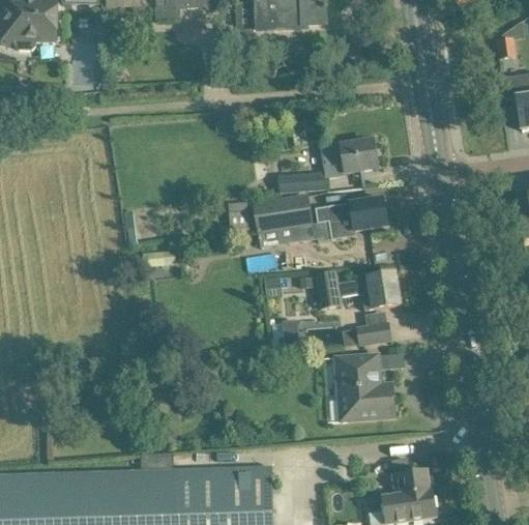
[(56,39),(57,0),(2,0),(1,41),(13,42),(13,44),(19,48),(31,49),(35,45),(35,39),(56,39)]
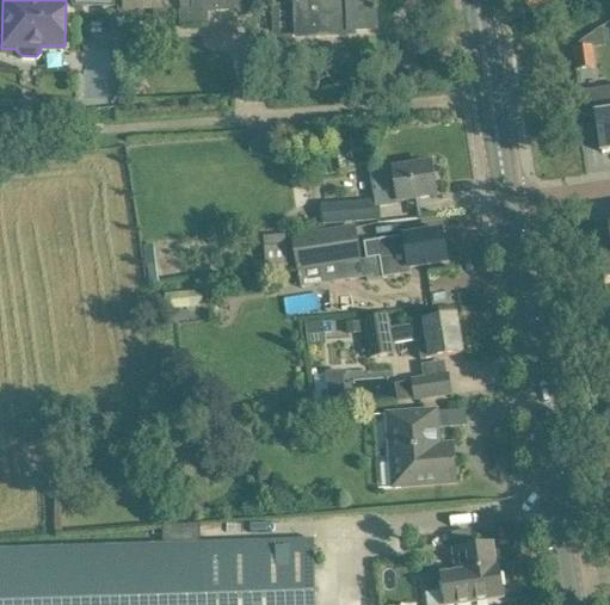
[(179,23),(208,22),(207,8),(267,5),(267,0),(191,0),(191,6),(179,7),(179,23)]
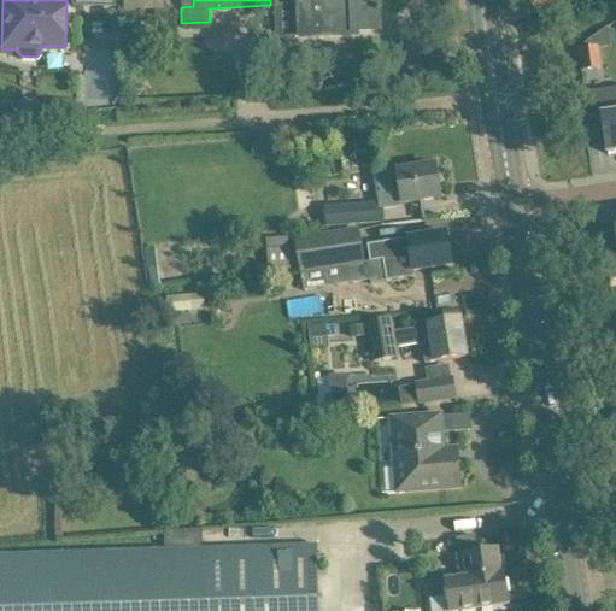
[(377,3),(377,0),(298,0),(300,33),(355,30),(356,27),(379,25),(377,7),(380,7),(380,3),(377,3)]
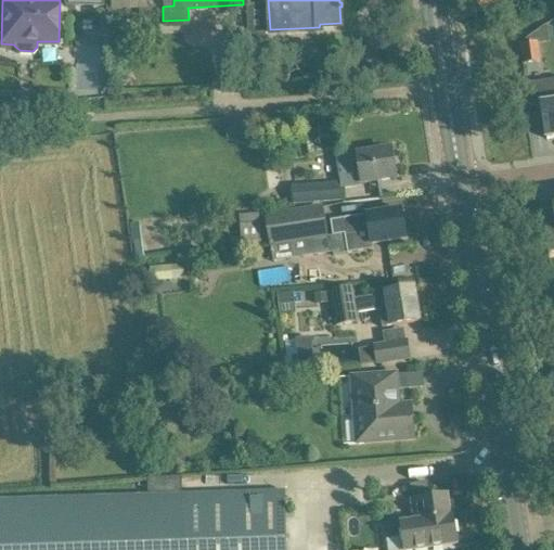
[(536,37),(519,39),(522,60),(538,56),(536,37)]
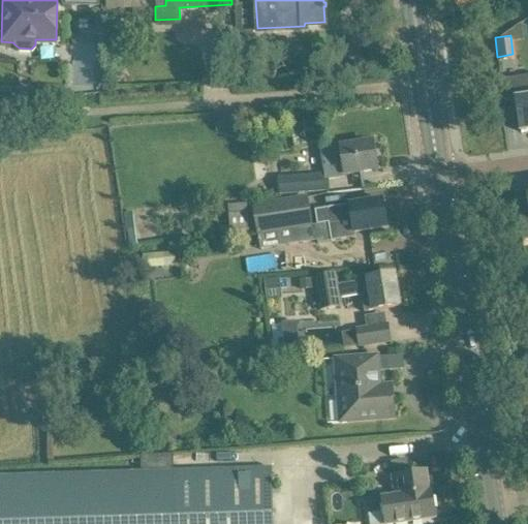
[(527,71),(514,74),(500,76),(503,98),(516,96),(520,128),(527,126),(527,71)]
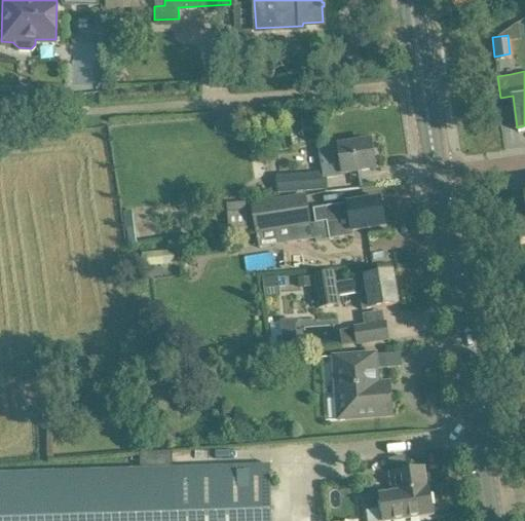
[(374,164),(370,137),(317,145),(321,161),(325,160),(326,172),(354,168),(374,164)]
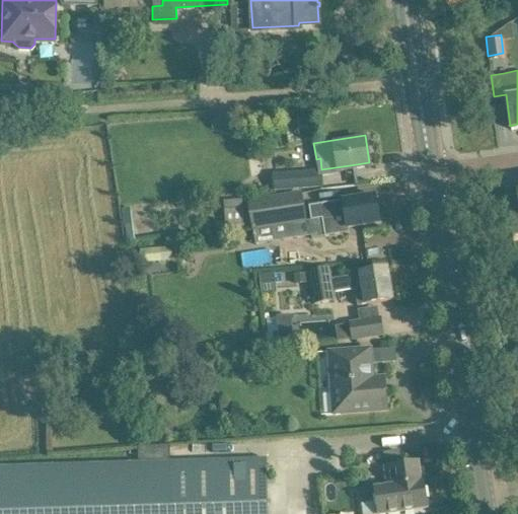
[(274,187),(321,184),(320,166),(272,169),(274,187)]
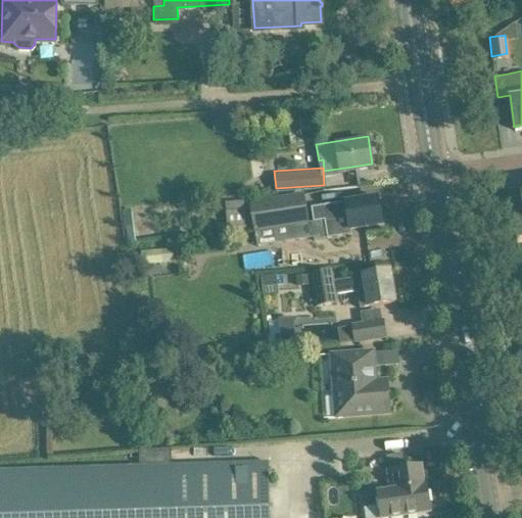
[(254,228),(306,220),(302,191),(250,199),(254,228)]
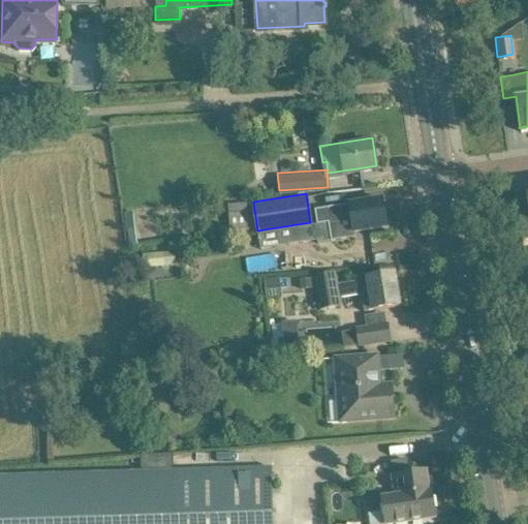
[(385,223),(381,195),(329,204),(315,206),(317,221),(329,220),(331,238),(355,234),(354,228),(385,223)]
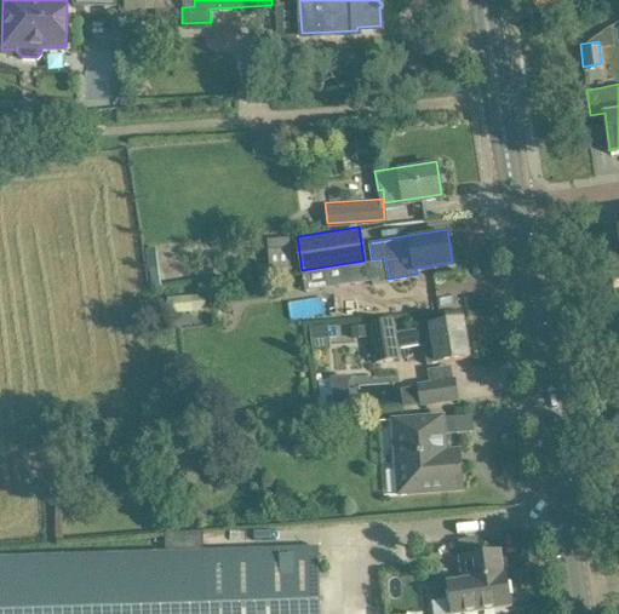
[(269,269),(292,267),(288,234),(265,236),(269,269)]
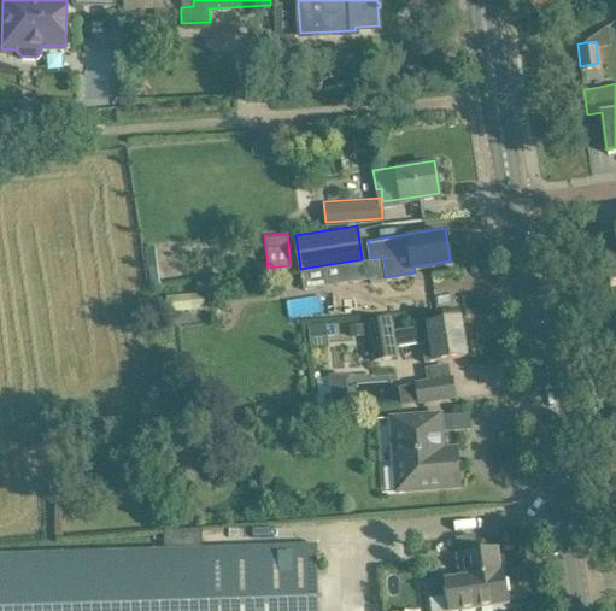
[(168,309),(204,306),(204,289),(166,292),(168,309)]
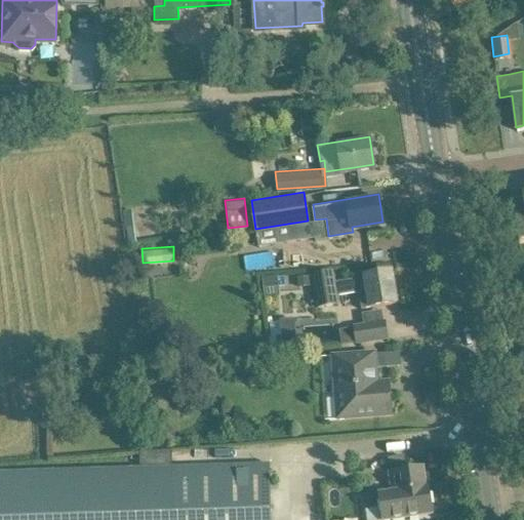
[(304,263),(303,248),(256,249),(256,264),(304,263)]
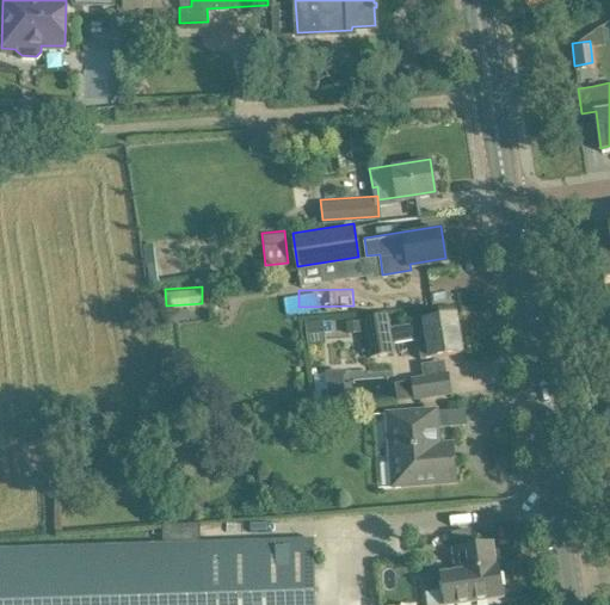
[(389,325),(388,313),(362,316),(369,356),(395,351),(393,340),(417,337),(420,356),(430,355),(461,350),(455,313),(424,319),(389,325)]
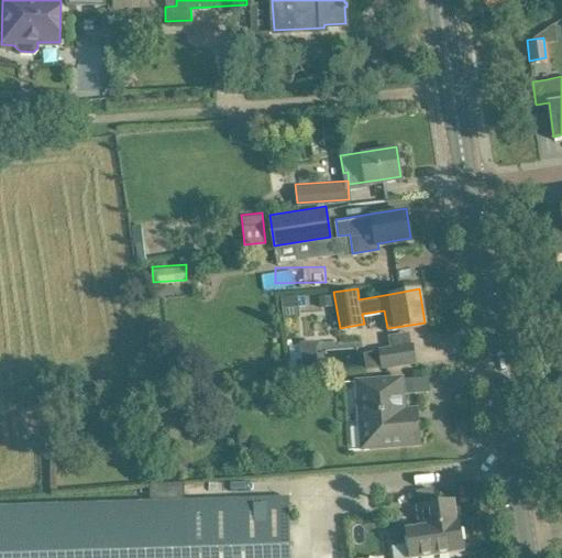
[(330,292),(319,292),(319,303),(330,302),(330,292)]
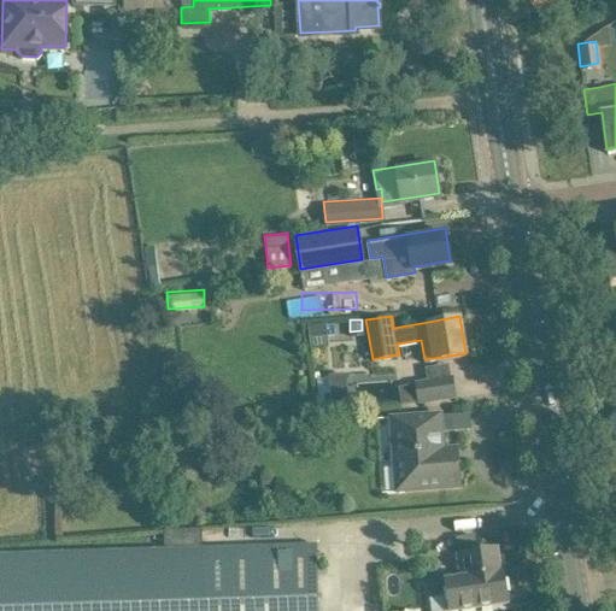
[(324,321),(306,323),(309,340),(327,339),(324,321)]
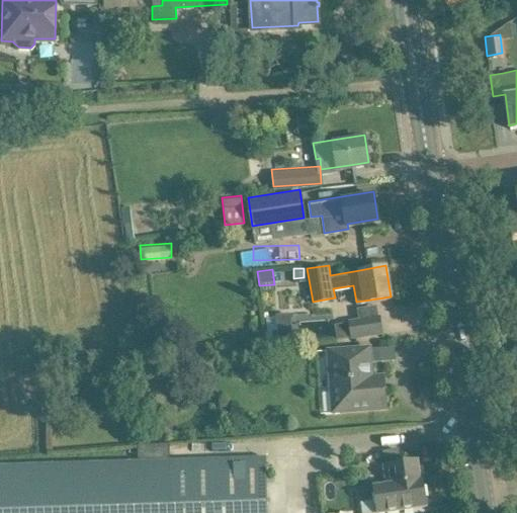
[(347,319),(334,321),(336,338),(349,336),(381,331),(379,314),(377,314),(358,317),(347,319)]
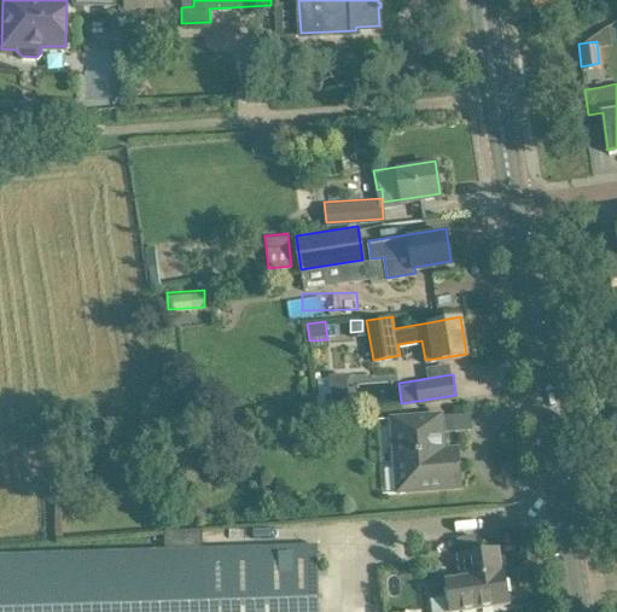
[(329,392),(315,394),(316,404),(330,403),(329,392)]
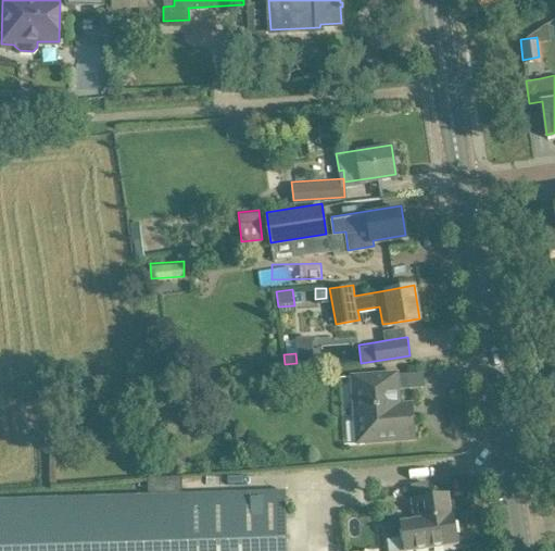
[(399,401),(396,370),(351,373),(356,440),(415,436),(412,400),(399,401)]
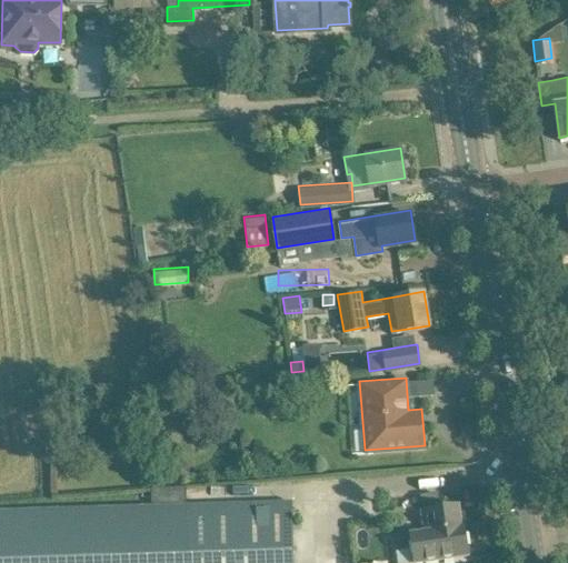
[(189,466),(183,461),(176,463),(173,471),(179,476),(187,474),(189,466)]
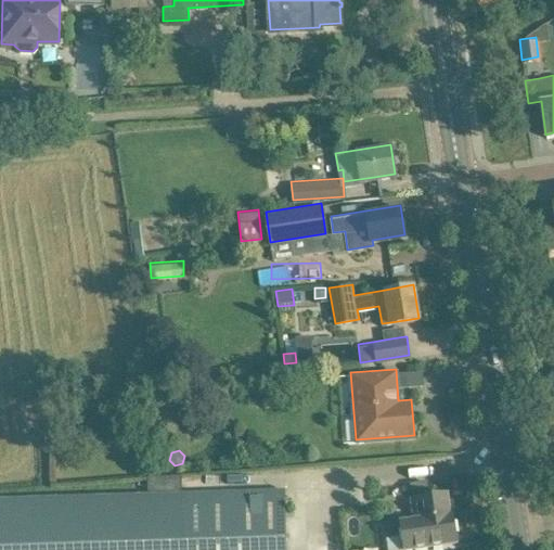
[(361,485),(346,488),(353,526),(369,523),(361,485)]
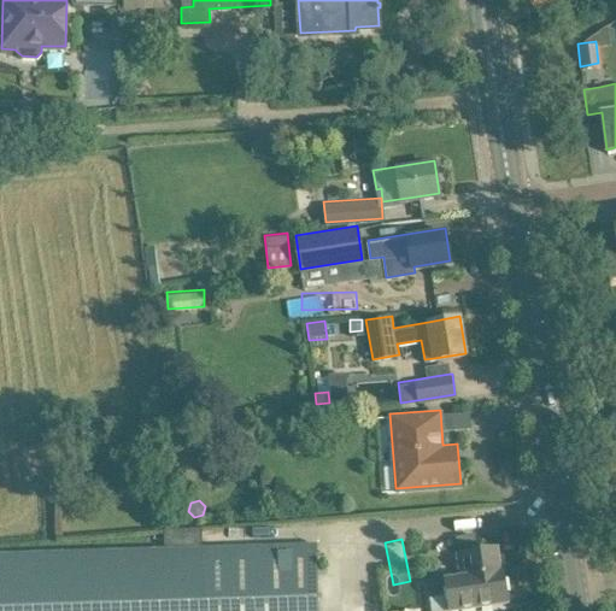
[(0,610),(318,610),(316,541),(0,551),(0,610)]
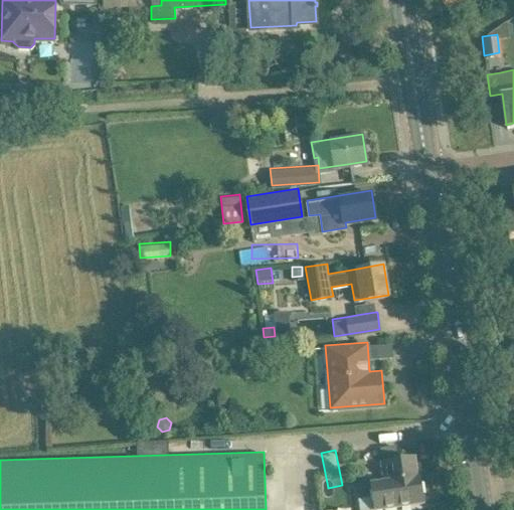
[(417,473),(414,456),(381,461),(384,479),(371,481),(373,494),(358,497),(360,509),(359,509),(381,509),(381,507),(423,501),(419,473),(417,473)]
